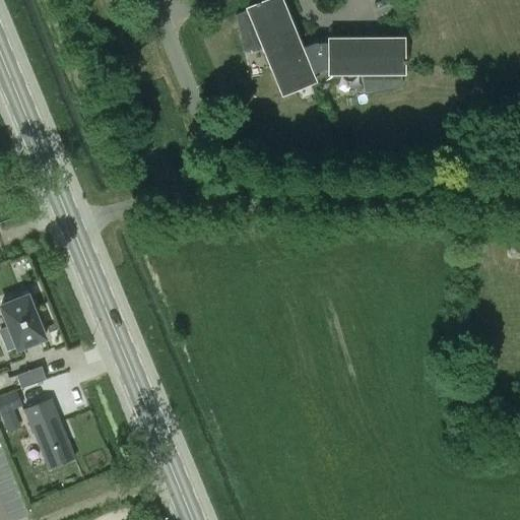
[(243,11),(236,14),(243,51),(262,46),(282,93),(314,80),(314,79),(328,73),(361,73),(365,92),(401,86),(400,73),(403,73),(403,39),(384,39),(328,39),(328,44),(312,43),(301,49),(280,0),(264,0),(246,7),(247,9),(243,11)]
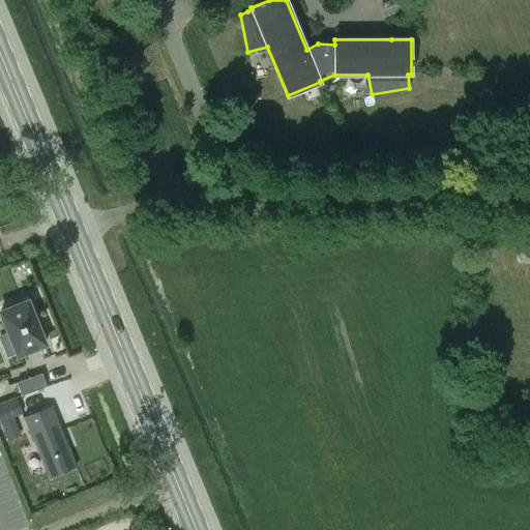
[(0,312),(8,333),(0,336),(0,337),(7,356),(17,353),(18,355),(45,345),(27,301),(22,303),(21,300),(4,306),(5,310),(0,312)]
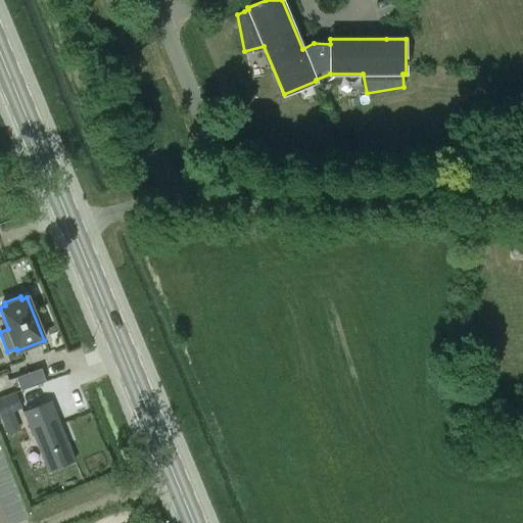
[(46,382),(41,369),(16,377),(20,390),(46,382)]
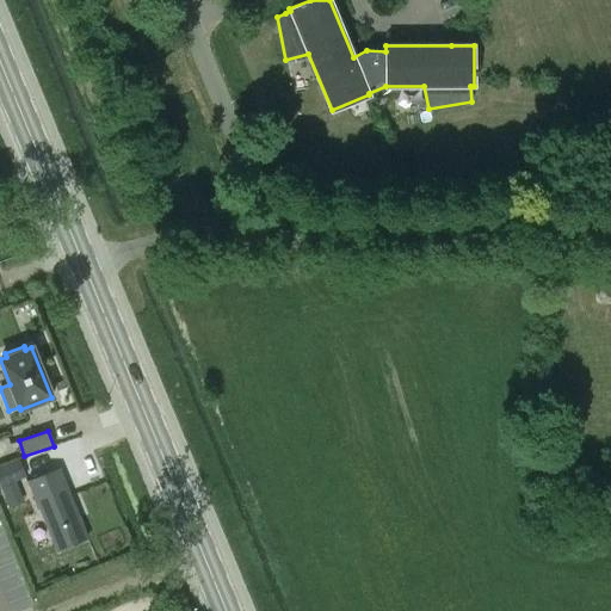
[(0,466),(0,482),(10,507),(24,503),(16,481),(25,476),(18,460),(0,466)]
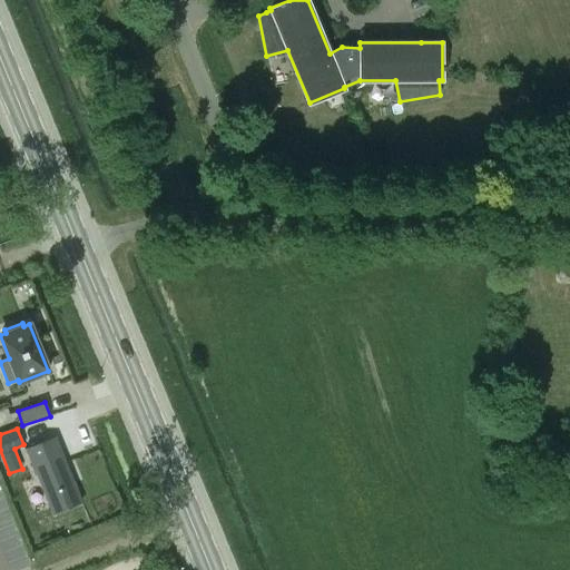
[(80,501),(52,435),(26,445),(53,512),(80,501)]
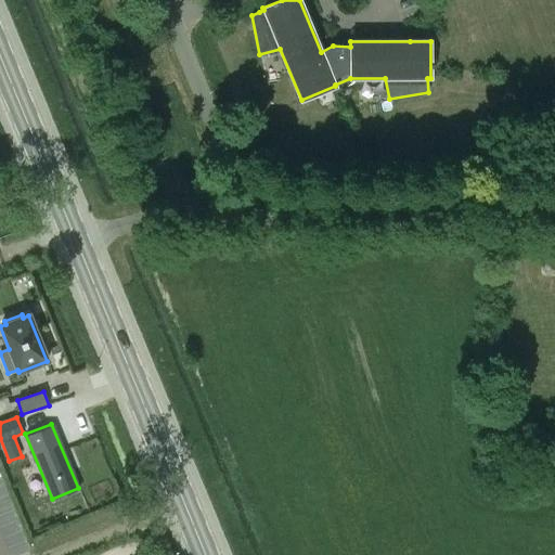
[(0,477),(10,475),(7,463),(0,464),(0,477)]
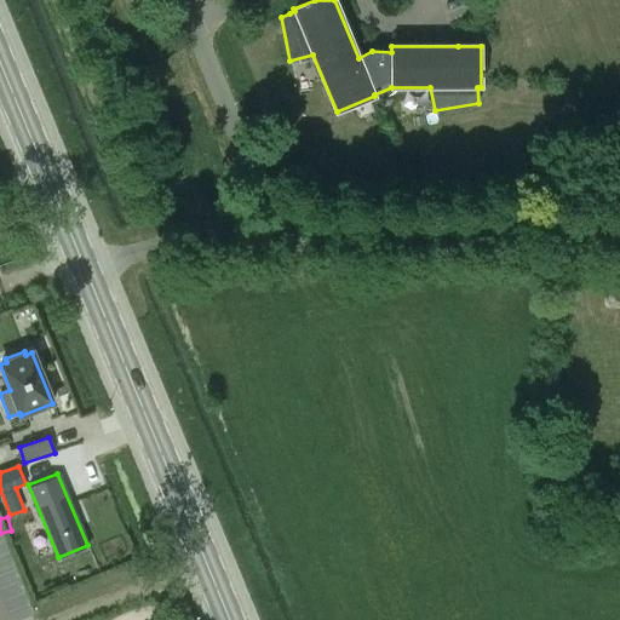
[(15,543),(0,546),(0,564),(19,561),(15,543)]
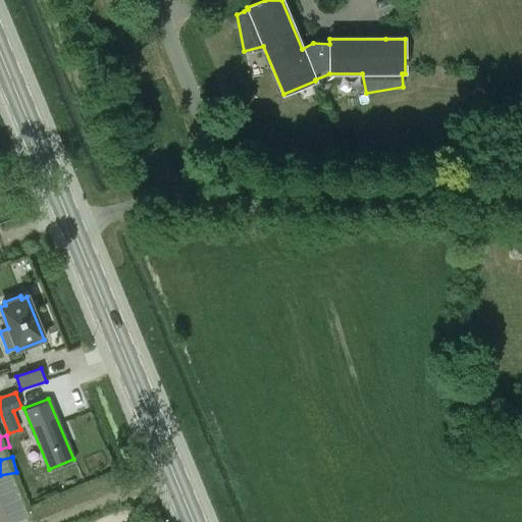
[(0,489),(6,508),(31,500),(22,475),(0,482),(0,489)]
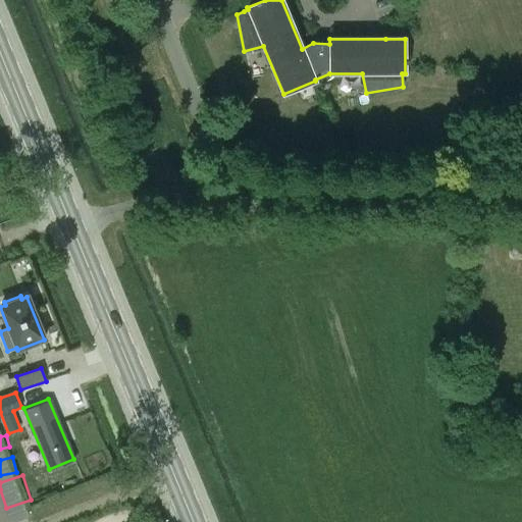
All buildings are outlined.
